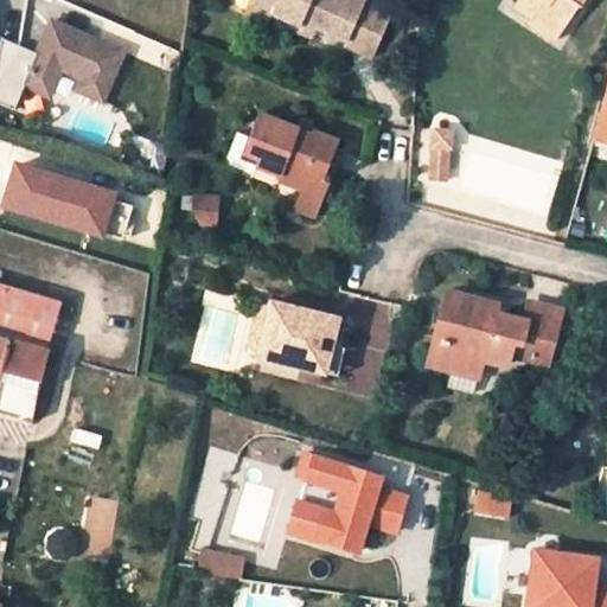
[(278,4),(269,0),(251,0),(246,16),(268,25),(274,13),(278,4)]
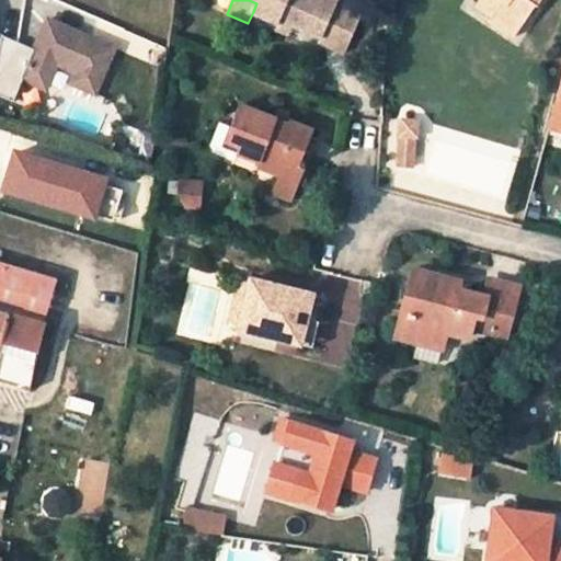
[(249,0),(256,3),(253,12),(281,23),(283,19),(301,27),(322,36),(319,42),(345,53),(364,8),(344,0),(249,0)]
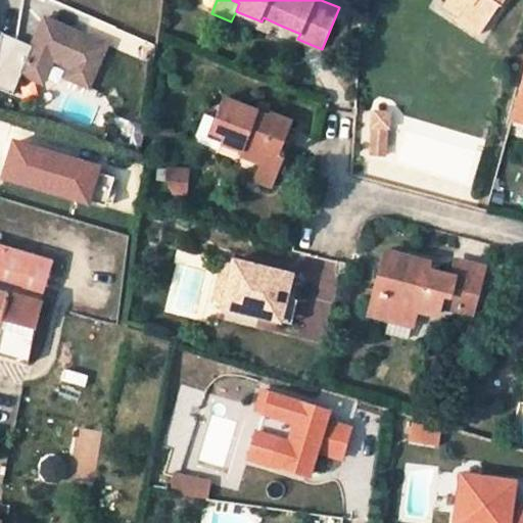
[(447,0),(446,3),(461,14),(458,18),(480,33),(500,3),(502,4),(505,0),(447,0)]
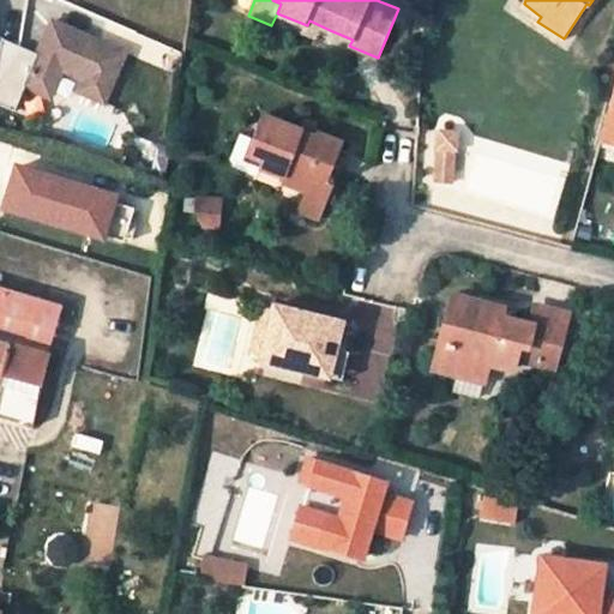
[(124,54),(53,19),(38,52),(24,84),(25,85),(49,97),(61,68),(83,79),(77,92),(102,104),(124,54)]
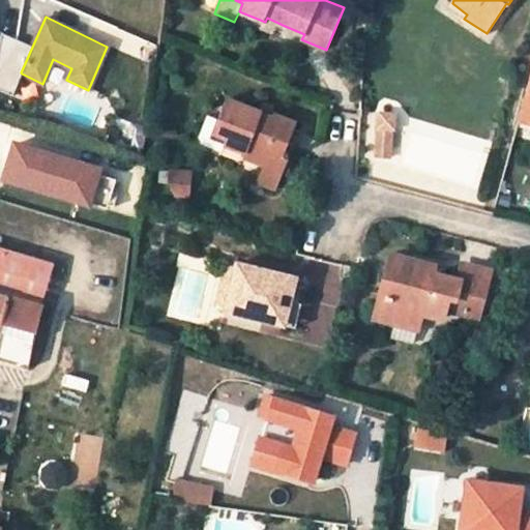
[(285,26),(267,18),(265,22),(263,27),(281,35),(285,26)]
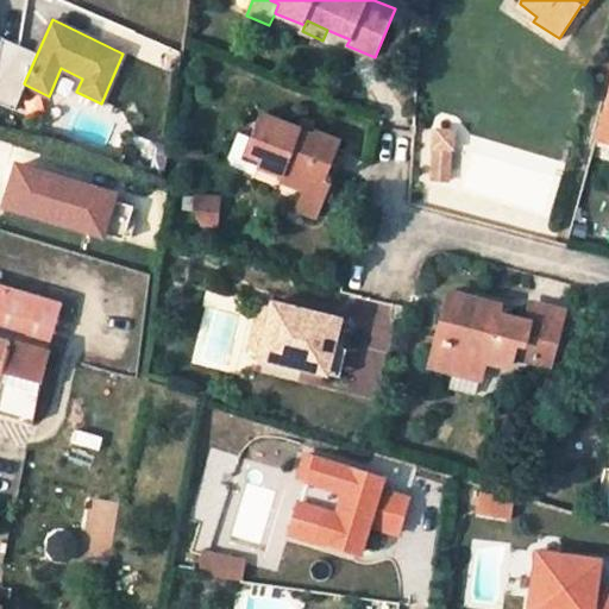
[(1,38),(0,42),(0,104),(16,108),(25,85),(24,83),(38,51),(1,38)]
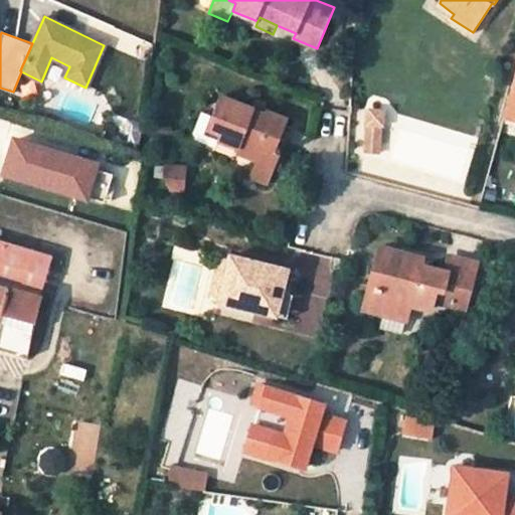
[(514,118),(514,72),(504,115),(514,118)]
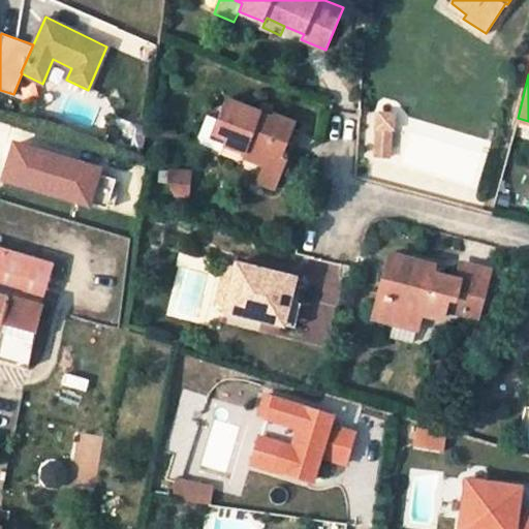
[(272,117),(227,99),(220,118),(215,130),(228,136),(225,143),(247,151),(245,155),(265,162),(258,179),(277,186),(288,159),(283,156),(297,123),(274,113),(272,117)]
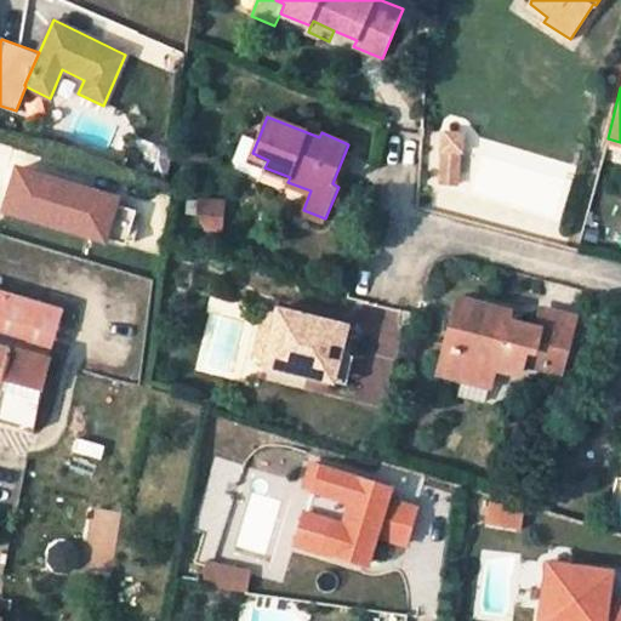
[(448,131),(442,181),(456,183),(459,152),(462,152),(463,134),(448,131)]
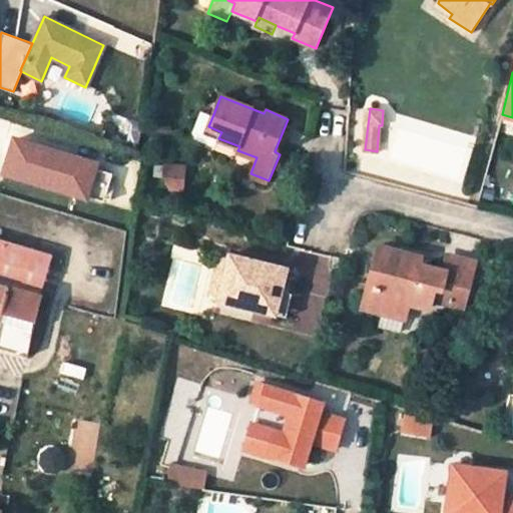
[(213,114),(201,109),(193,131),(195,137),(215,146),(218,138),(221,132),(208,126),(213,114)]
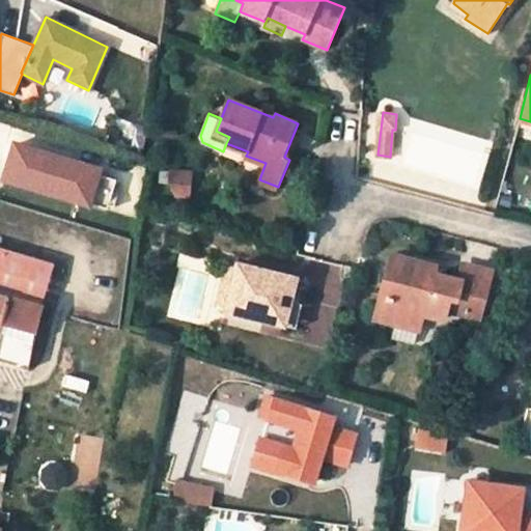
[(0,183),(92,208),(104,166),(10,141),(0,179),(0,183)]
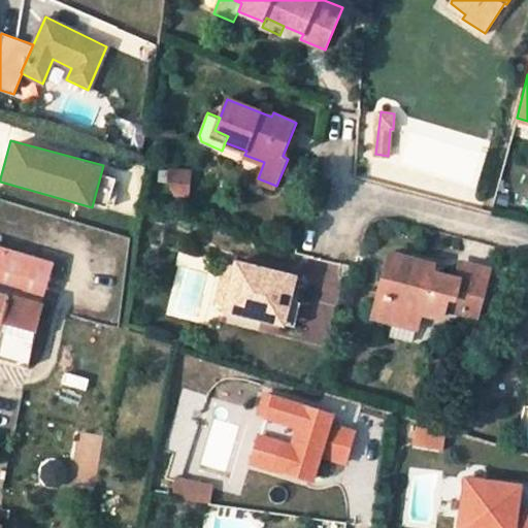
[(41,303),(54,261),(0,243),(0,291),(9,294),(41,303)]
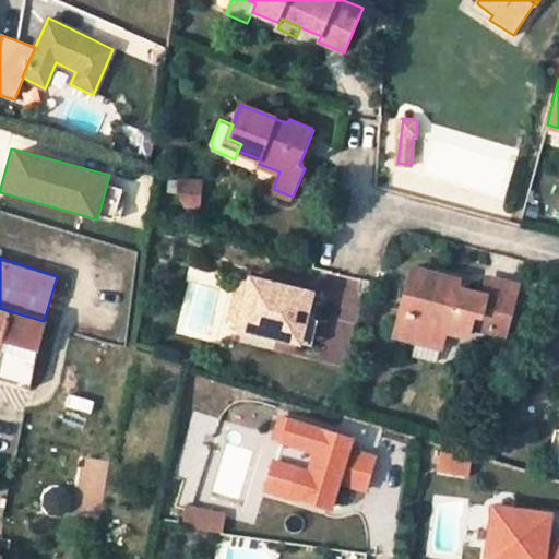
[(401,309),(395,332),(416,337),(441,344),(444,329),(467,333),(470,324),(472,314),(507,322),(516,286),(489,280),(486,295),(456,287),(440,284),(442,275),(418,269),(407,311),(401,309)]
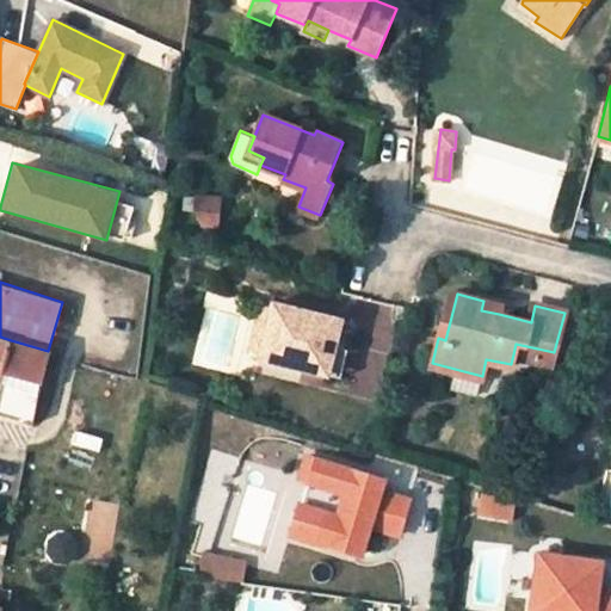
[(341,319),(273,301),(272,308),(263,351),(260,357),(329,374),(341,319)]
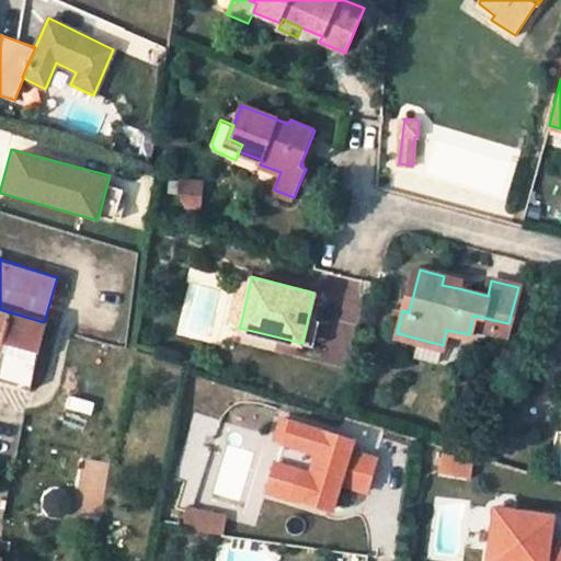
[(460,279),(444,276),(442,285),(458,288),(460,279)]
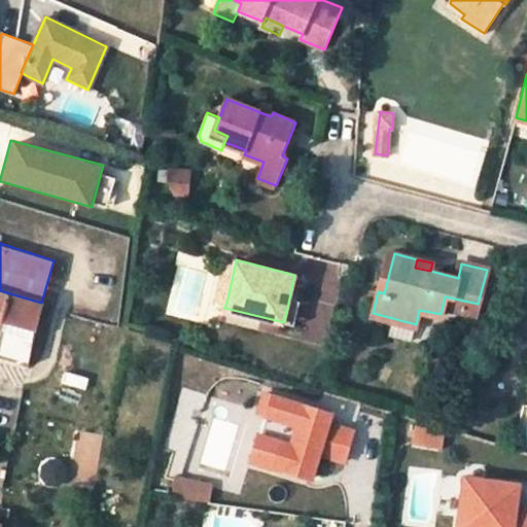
[(235,266),(225,264),(216,301),(226,303),(235,266)]
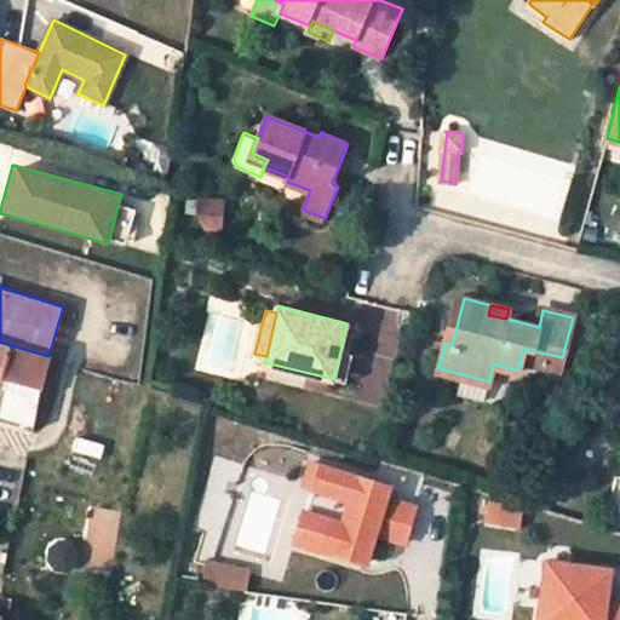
[(0,388),(1,388),(11,345),(0,342),(0,388)]
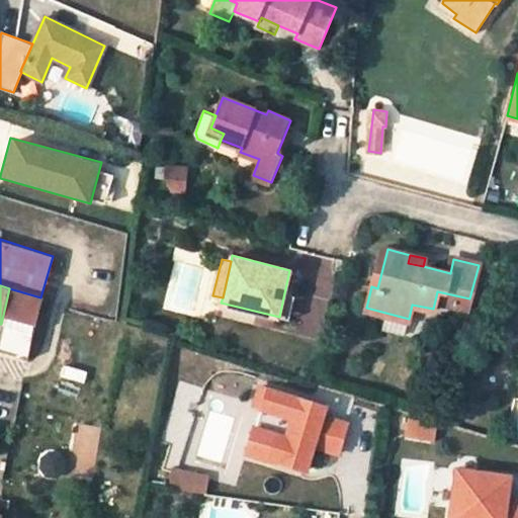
[(0,327),(0,350),(28,359),(40,297),(9,288),(1,324),(0,327)]
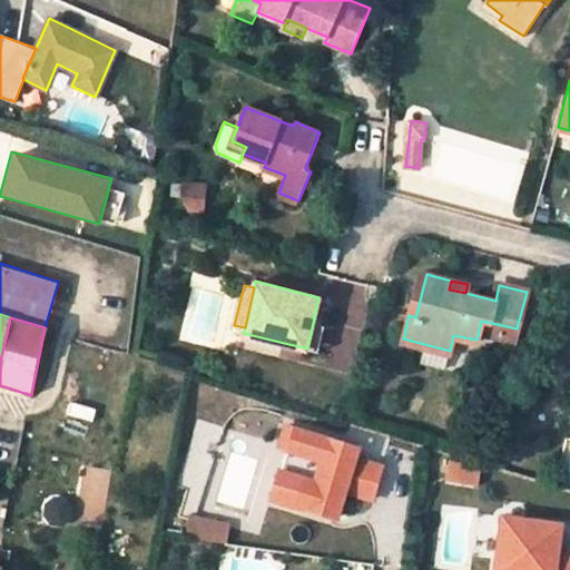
[(514,338),(517,328),(481,321),(479,331),(514,338)]
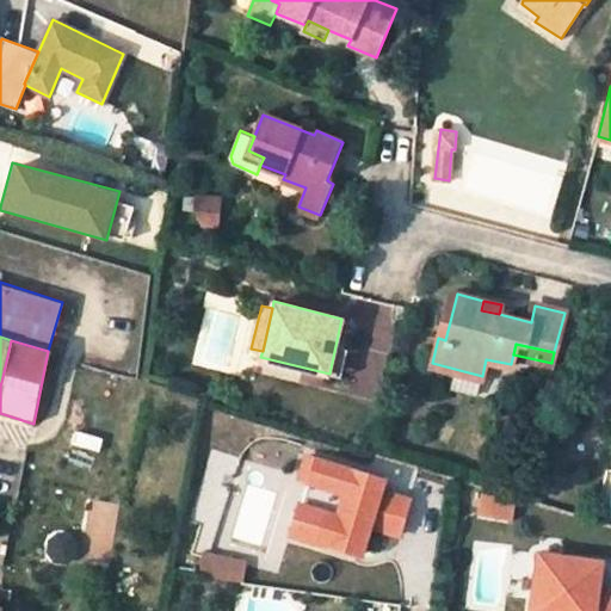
[(455,369),(450,386),(477,393),(482,376),(455,369)]
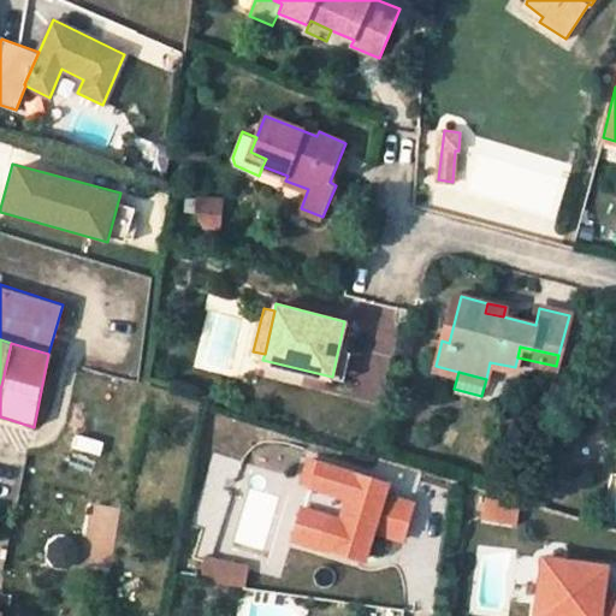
[(238,406),(252,409),(255,400),(240,396),(238,406)]
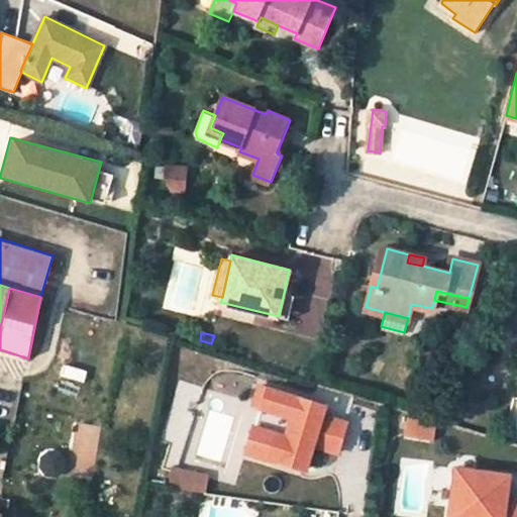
[(267,408),(273,388),(262,385),(255,404),(263,406),(267,408)]
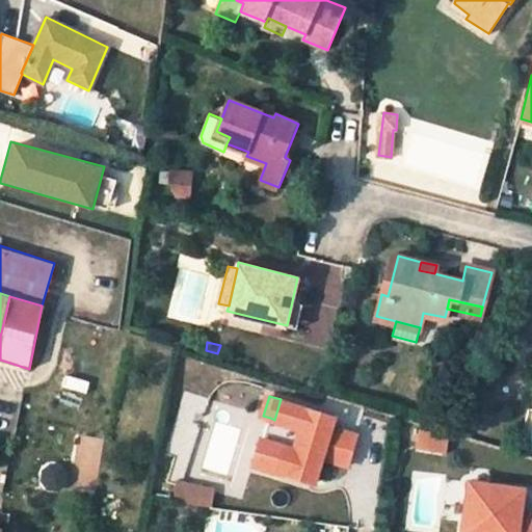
[(348,464),(357,434),(328,425),(327,428),(317,425),(321,411),(281,399),(274,420),(301,428),(295,448),(285,445),(263,441),(262,440),(255,463),(315,482),(323,457),(348,464)]
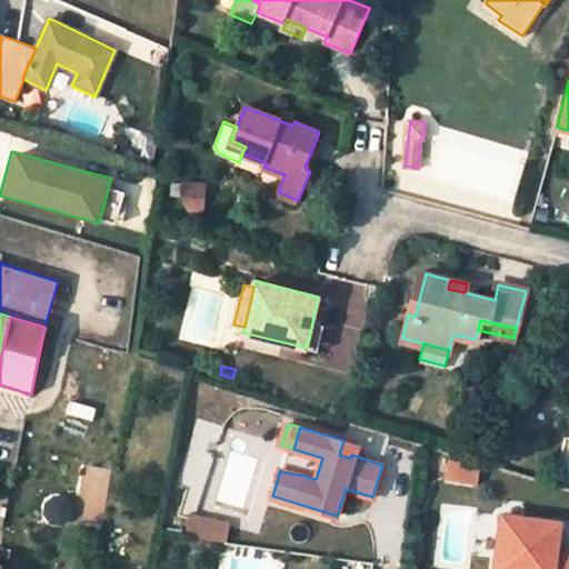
[(293,449),(289,447),(281,471),(305,476),(316,479),(322,458),(293,449)]
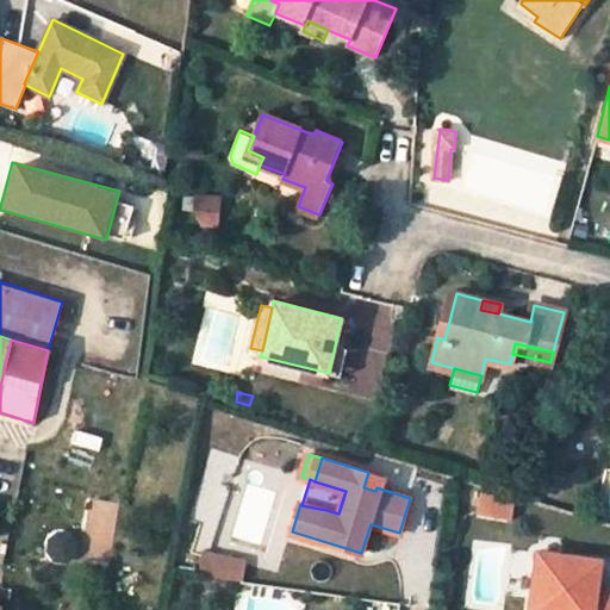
[(512,495),(479,491),(475,512),(510,517),(512,495)]
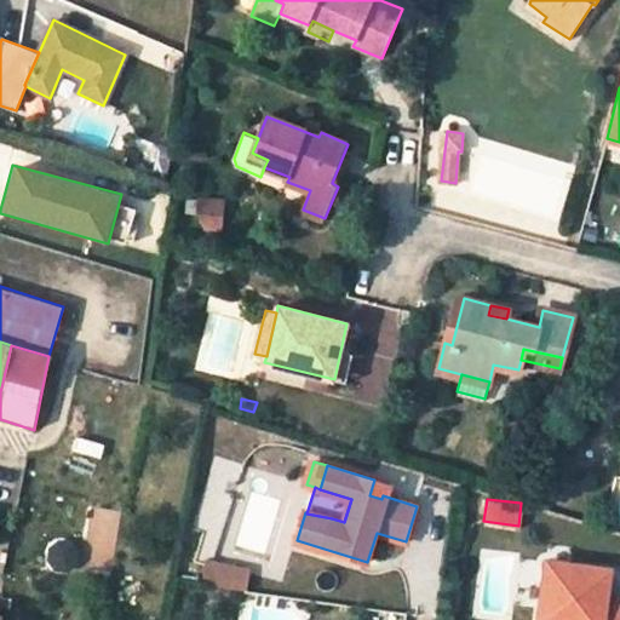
[(619,595),(607,593),(610,566),(546,557),(538,619),(619,619),(619,615),(619,595)]
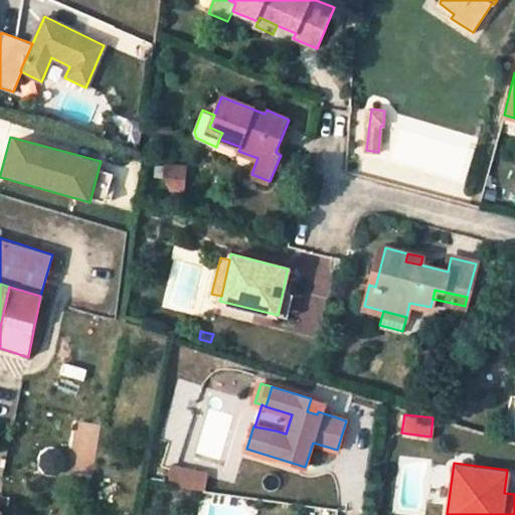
[(177,469),(173,469),(172,470),(177,474),(175,485),(207,489),(208,483),(183,480),(184,470),(177,469)]
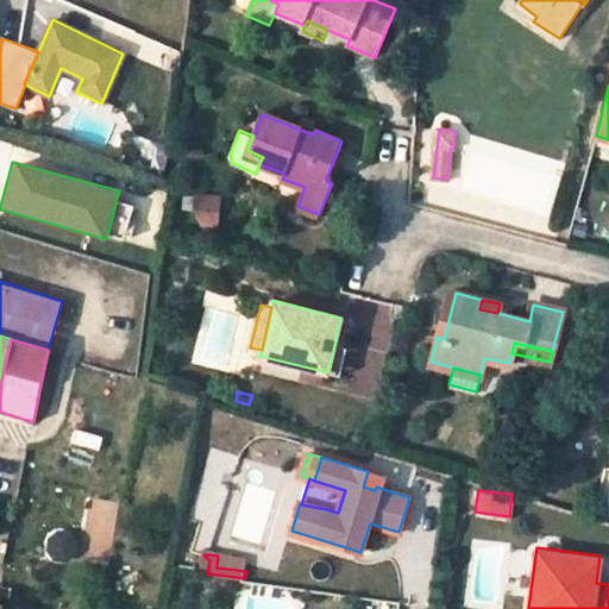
[(248,559),(218,556),(217,567),(246,571),(248,559)]
